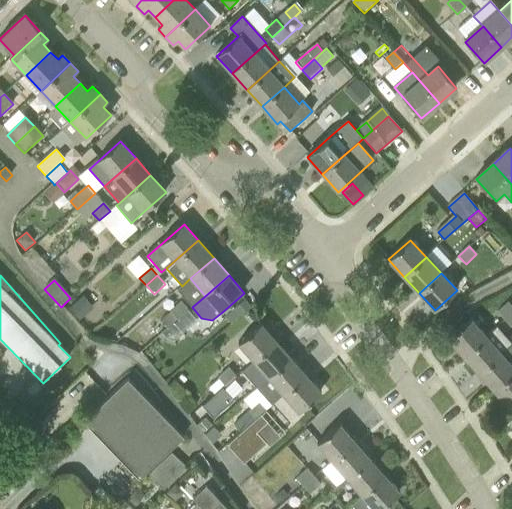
[(69,308),(79,320),(92,309),(82,297),(69,308)]
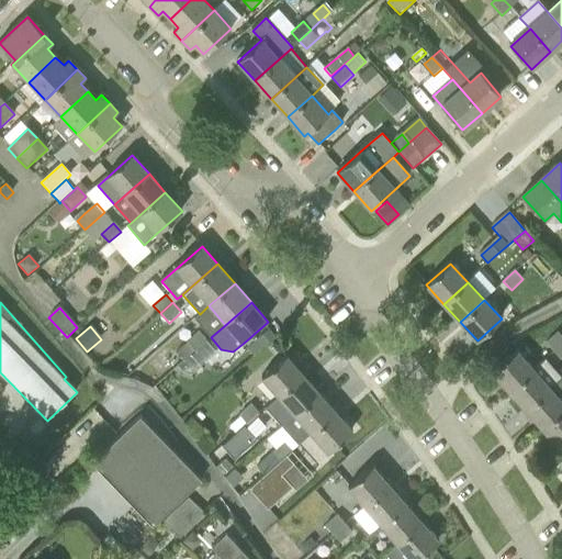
[(206,342),(198,332),(186,343),(193,351),(194,353),(206,342)]
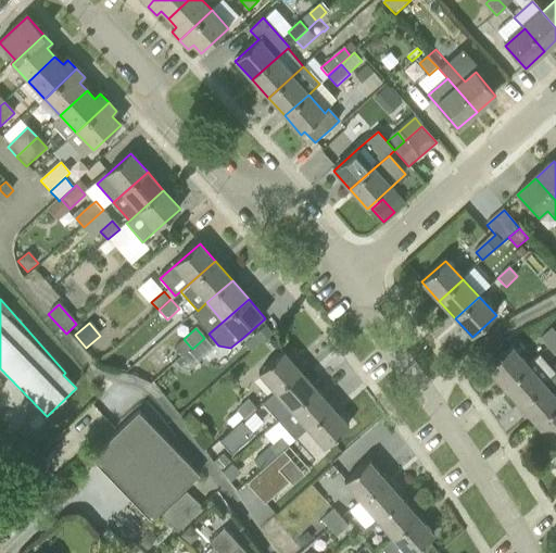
[(256,336),(264,344),(274,336),(266,328),(256,336)]
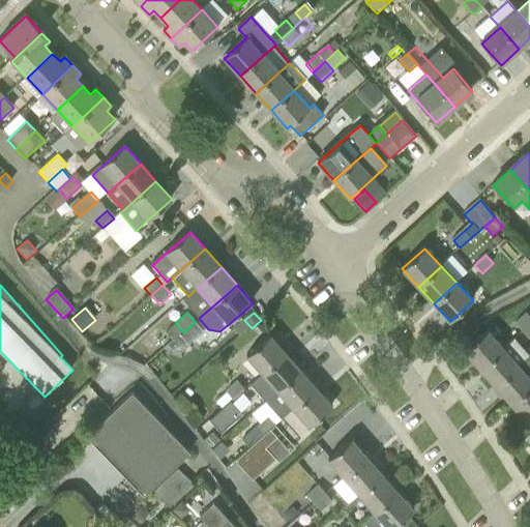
[(522,331),(529,323),(529,319),(526,315),(516,325),(522,331)]
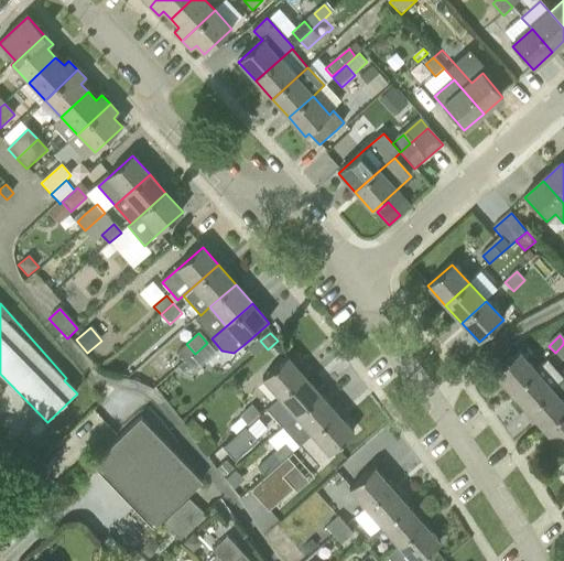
[(511,392),(535,370),(519,353),(495,374),(511,392)]
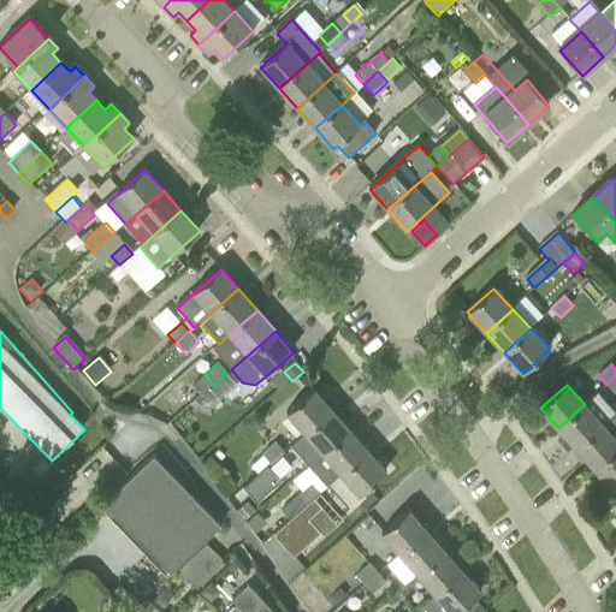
[(306,434),(332,411),(314,390),(286,414),(306,434)]
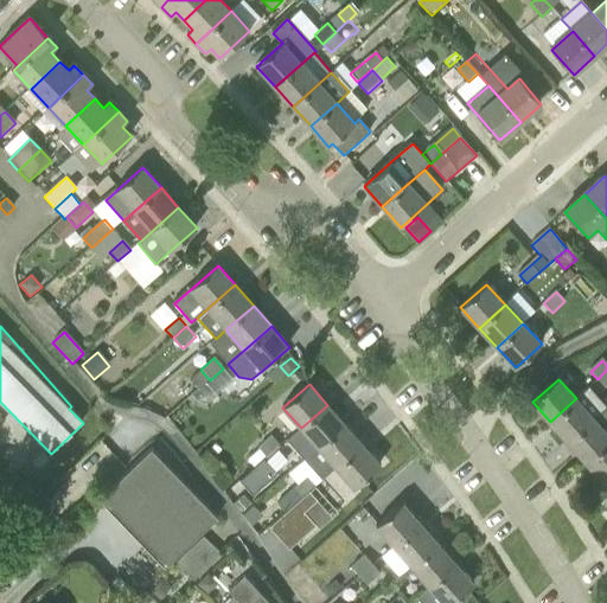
[(568,442),(605,410),(586,389),(576,398),(550,422),(568,442)]
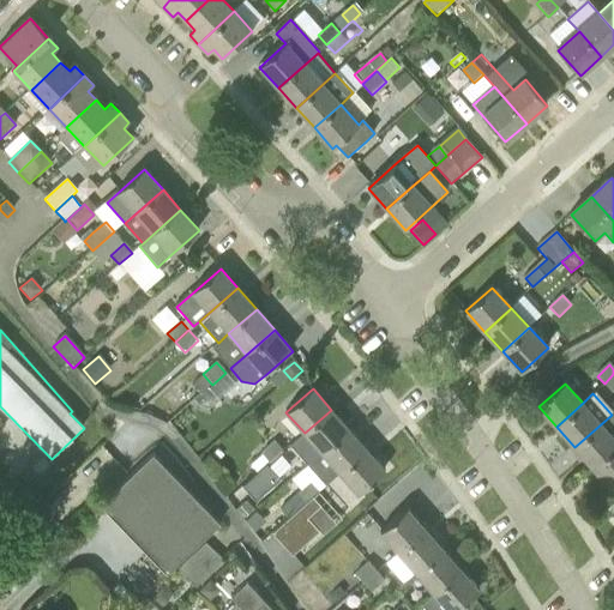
[(308,465),(349,429),(331,410),(305,433),(290,445),(308,465)]
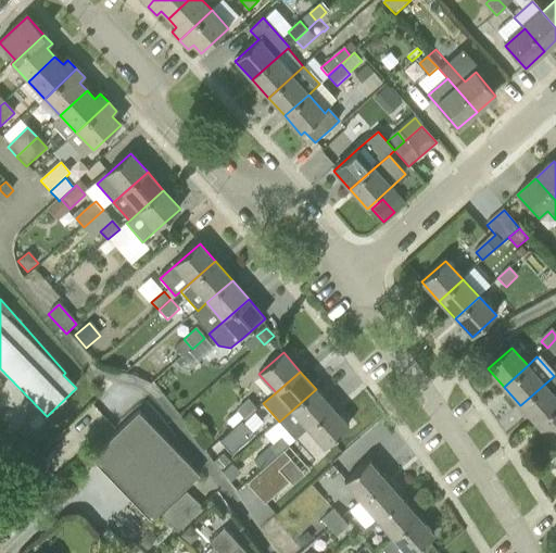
[(555,377),(554,376),(520,405),(536,424),(555,405),(555,377)]
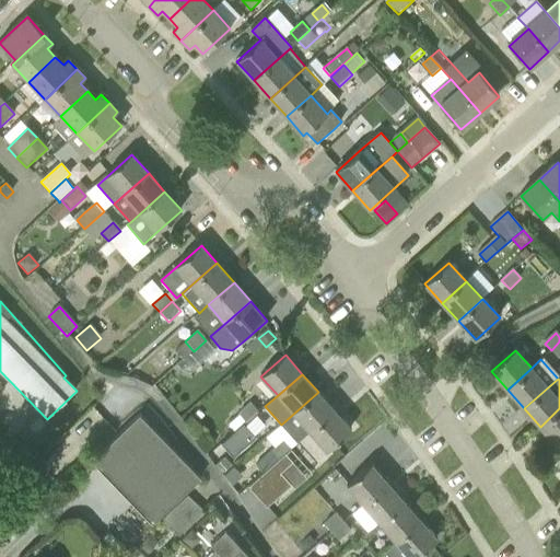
[(310,432),(335,410),(318,392),(281,425),(298,443),(310,432)]
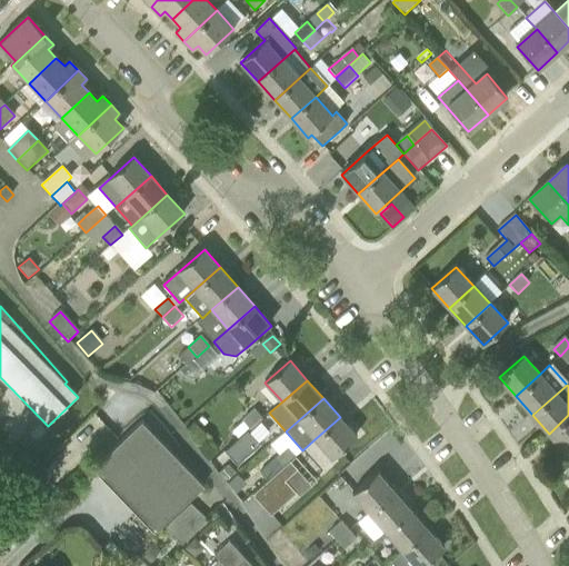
[(249,429),(262,419),(253,409),(241,420),(242,423),(249,429)]
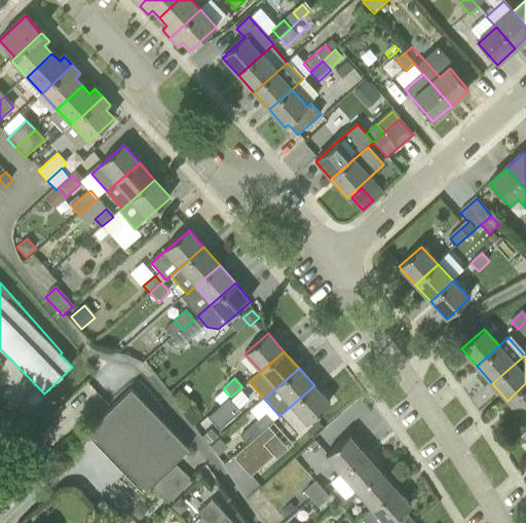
[(525,383),(508,401),(524,418),(525,416),(525,383)]
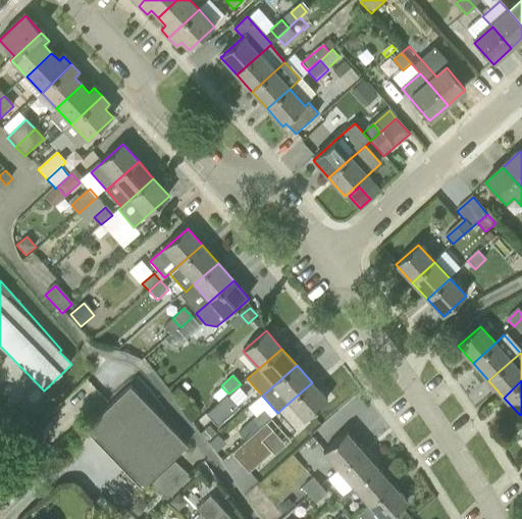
[(312,382),(289,403),(305,420),(327,401),(312,382)]
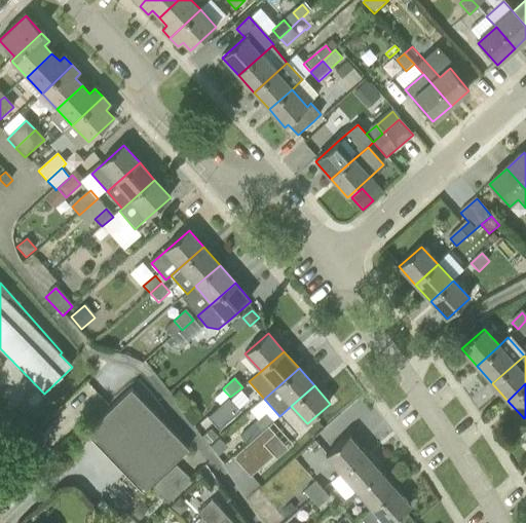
[(116,464),(161,421),(132,390),(86,434),(116,464)]
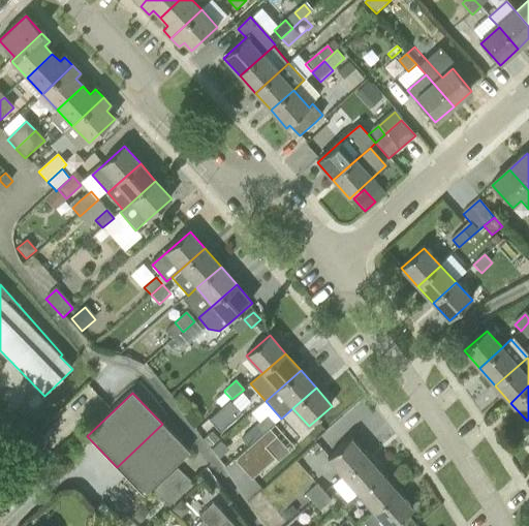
[(243,413),(231,401),(209,421),(220,433),(243,413)]
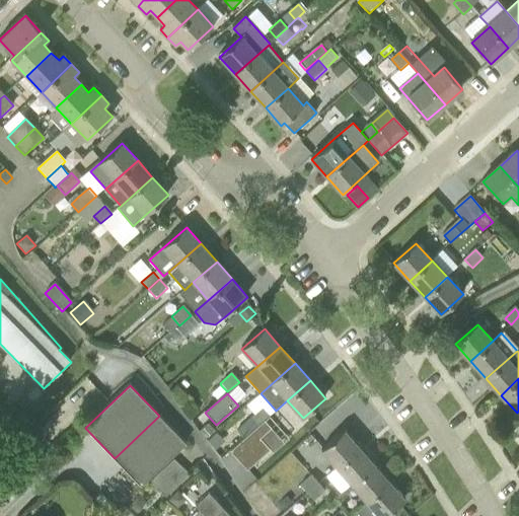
[(243,439),(271,415),(264,407),(237,432),(243,439)]
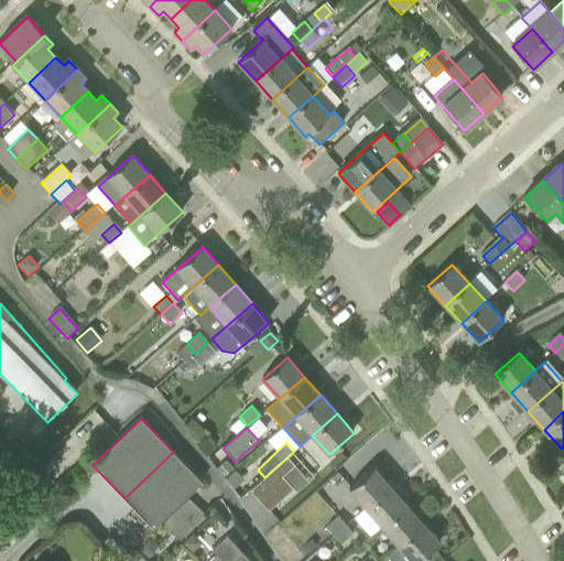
[(294,451),(264,477),(260,482),(271,494),(292,475),(286,468),(300,456),(294,451)]
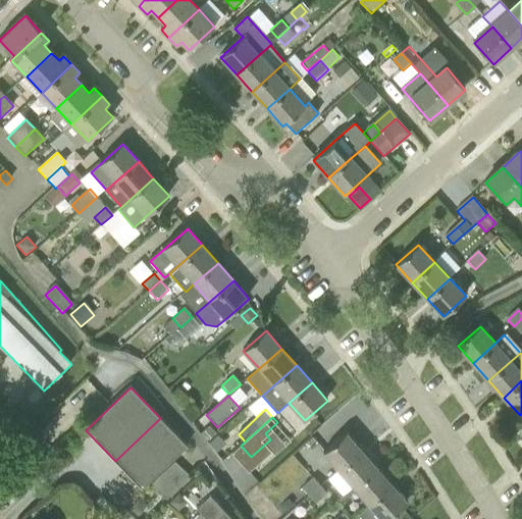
[(188,447),(160,418),(115,461),(143,489),(188,447)]
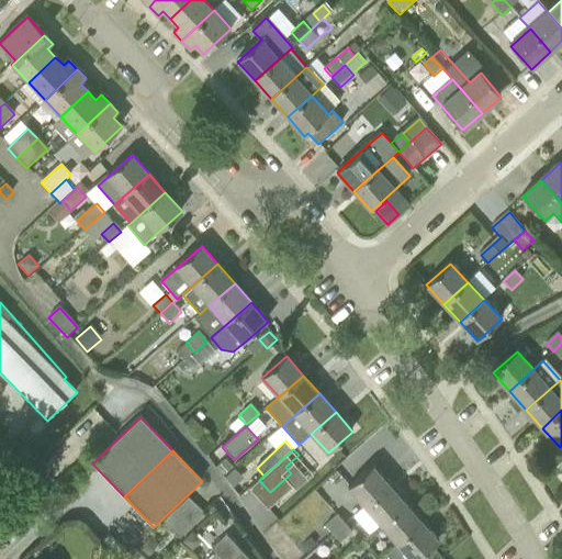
[(215,468),(222,477),(232,468),(225,460),(215,468)]
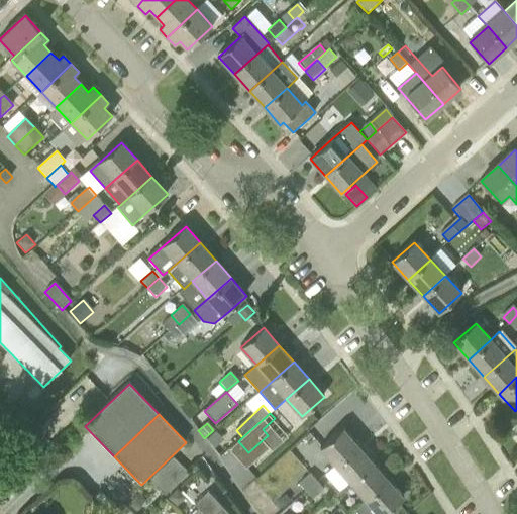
[(320,447),(335,466),(357,446),(342,428),(320,447)]
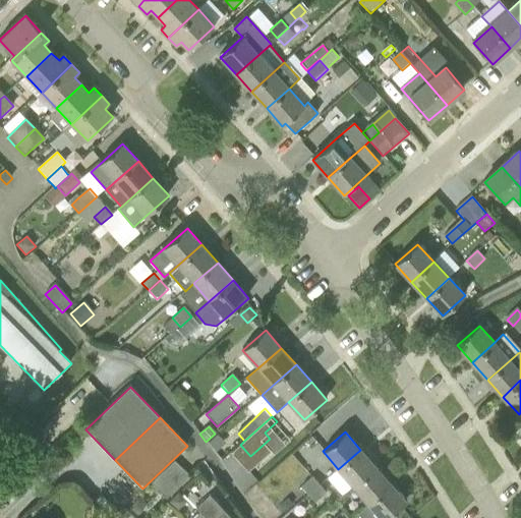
[(360,450),(338,469),(353,486),(375,466),(360,450)]
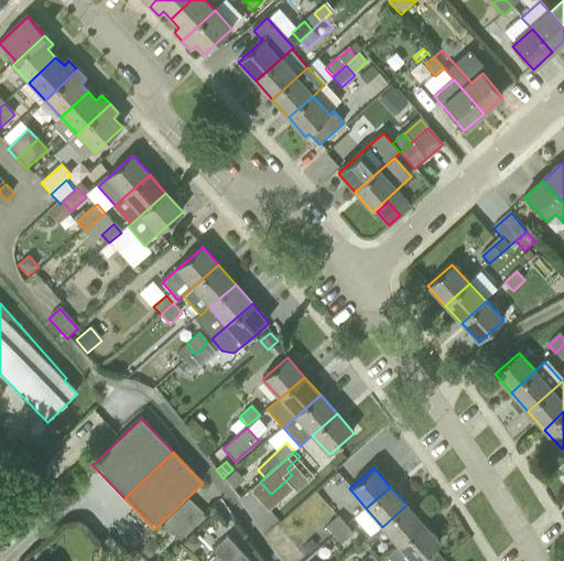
[(181,543),(206,519),(188,500),(163,525),(181,543)]
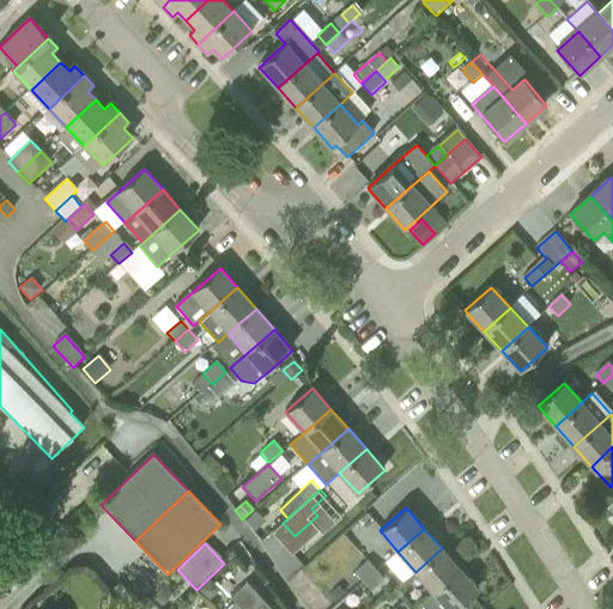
[(442,548),(416,572),(434,592),(460,568),(442,548)]
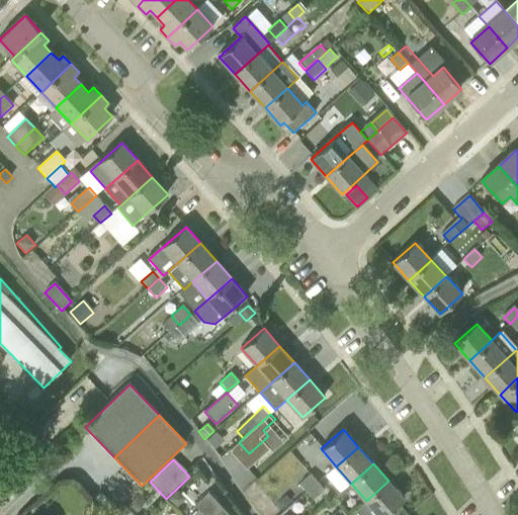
[(306,492),(317,483),(311,475),(299,484),(306,492)]
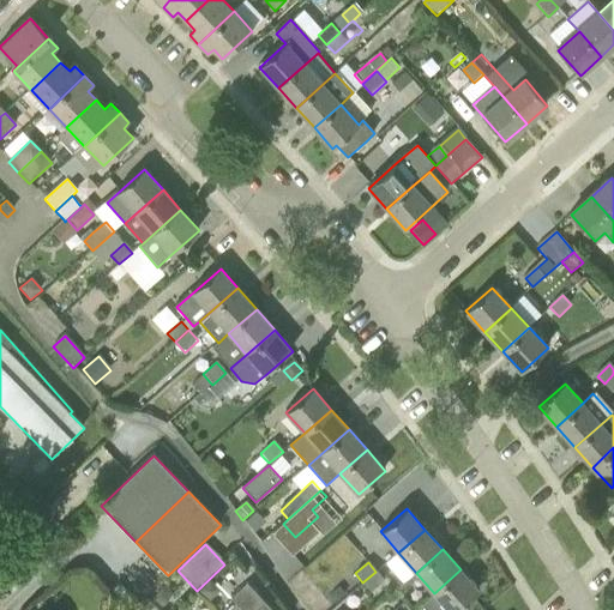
[(458,609),(480,591),(461,569),(434,593),(421,605),(425,609),(458,609)]
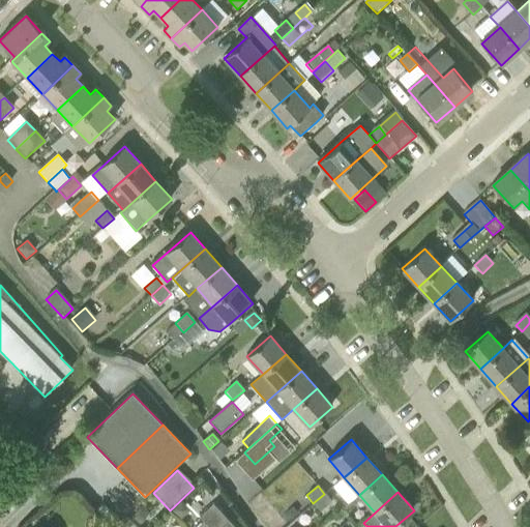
[(332,502),(324,494),(313,503),(321,513),(332,502)]
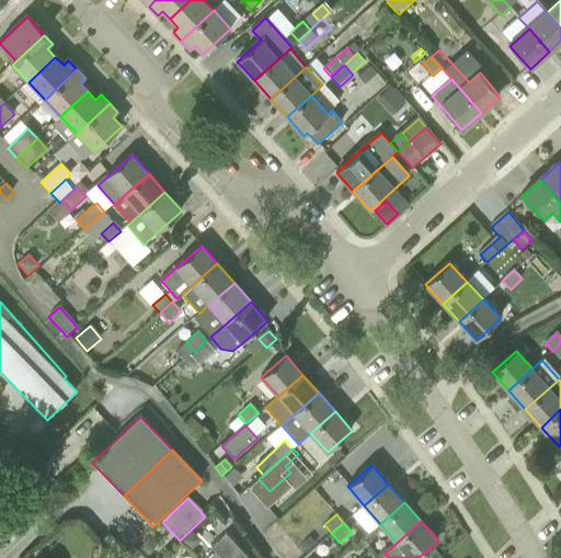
[(182,539),(192,549),(202,541),(192,530),(182,539)]
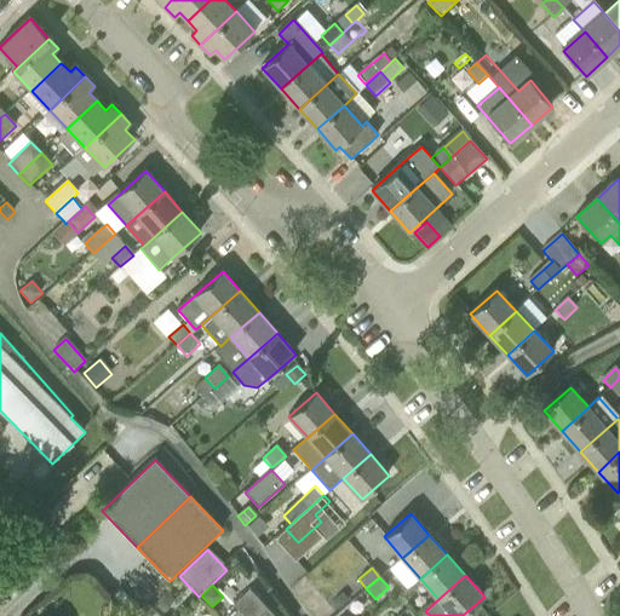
[(240,609),(231,615),(274,615),(267,608),(250,589),(235,604),(240,609)]
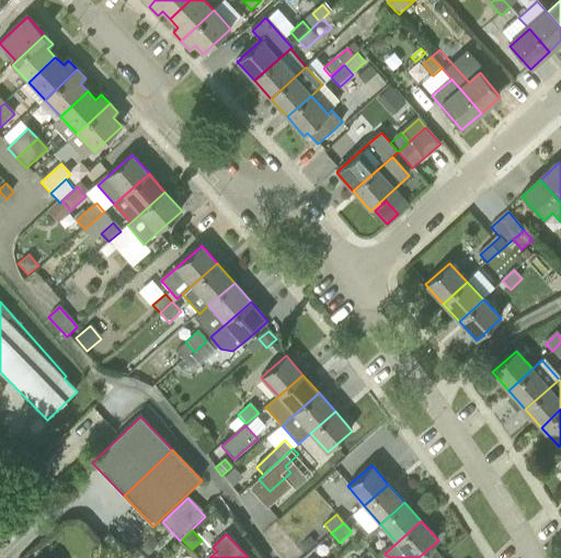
[(158,544),(148,537),(138,549),(148,557),(158,544)]
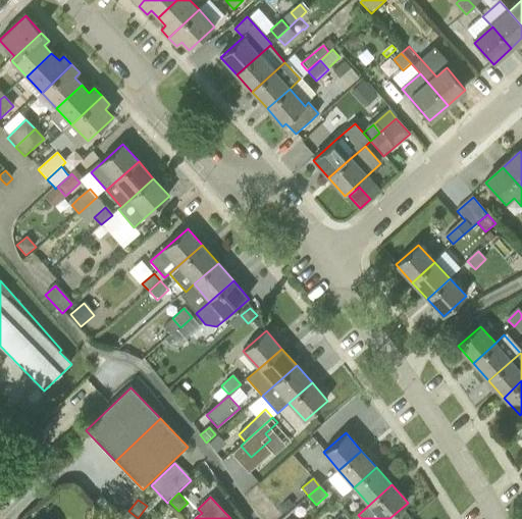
[(279,508),(284,513),(293,506),(289,501),(279,508)]
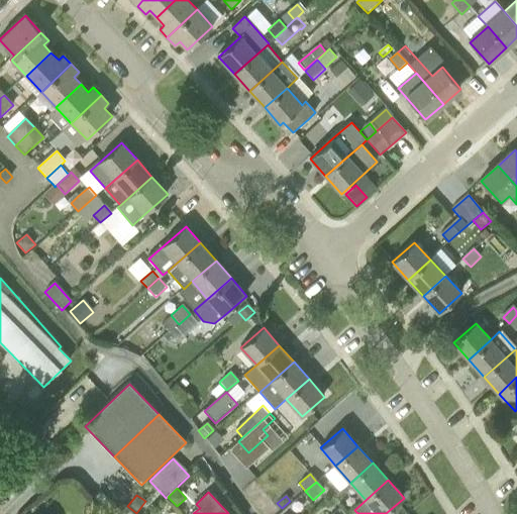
[(132,513),(123,505),(114,513),(132,513)]
